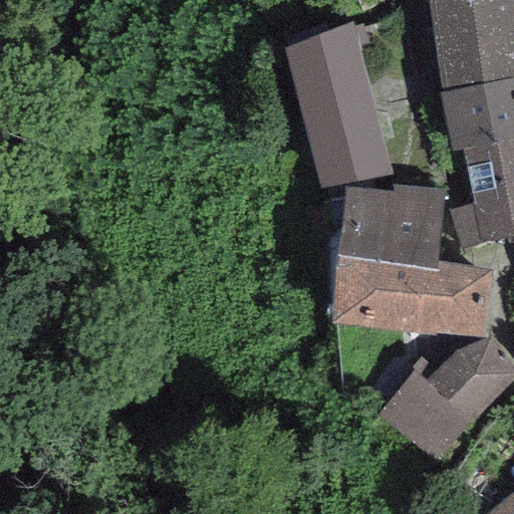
[(513,0),(427,0),(441,92),(513,77),(513,0)]
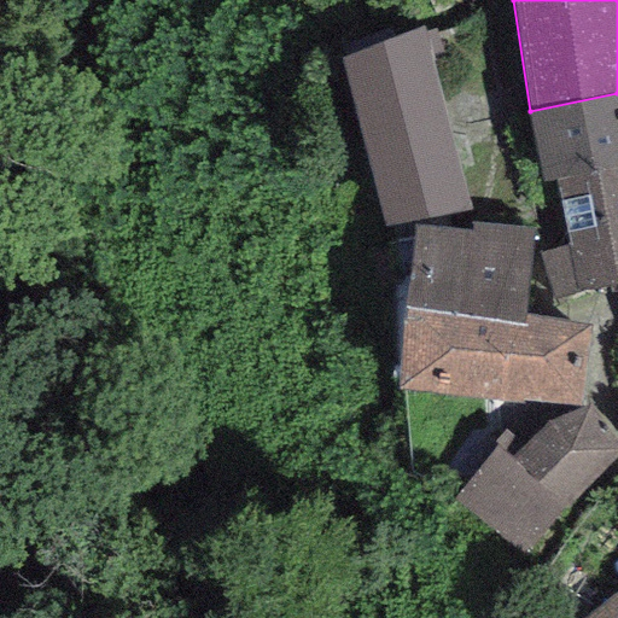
[(423,30),(324,59),(372,226),(472,197),(423,30)]
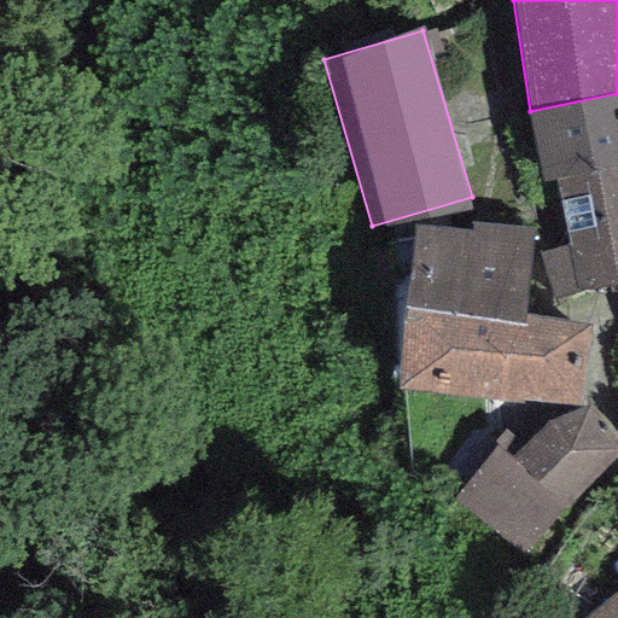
[(617,93),(530,111),(542,182),(555,180),(617,167),(617,93)]
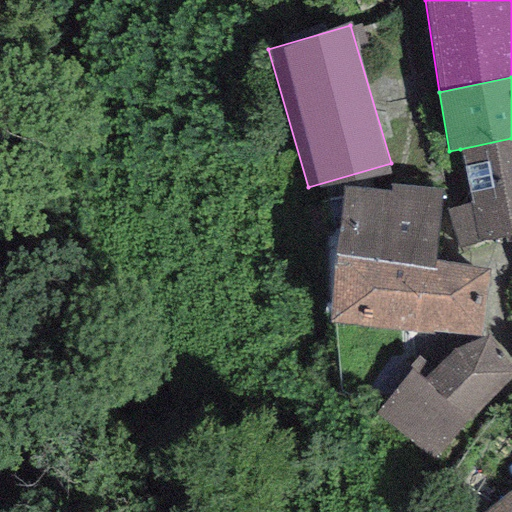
[(511,234),(511,138),(460,149),(470,203),(446,210),(457,249),(511,234)]
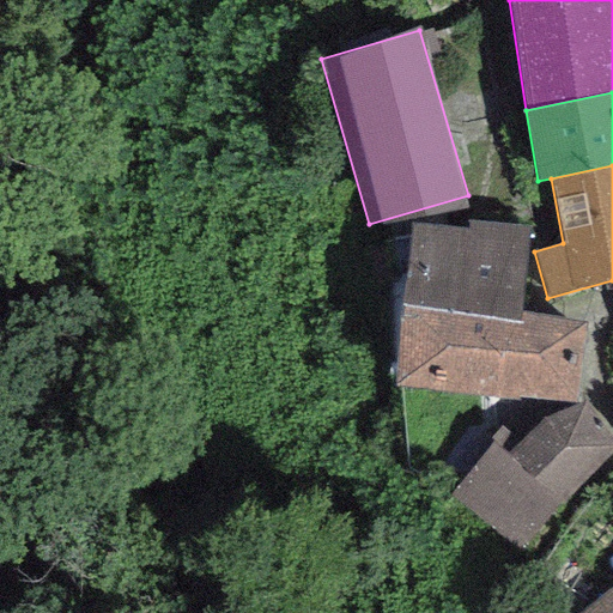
[(468,222),(412,216),(411,230),(394,232),(396,296),(395,376),(575,396),(582,316),(523,305),(528,223),(469,216),(468,222)]
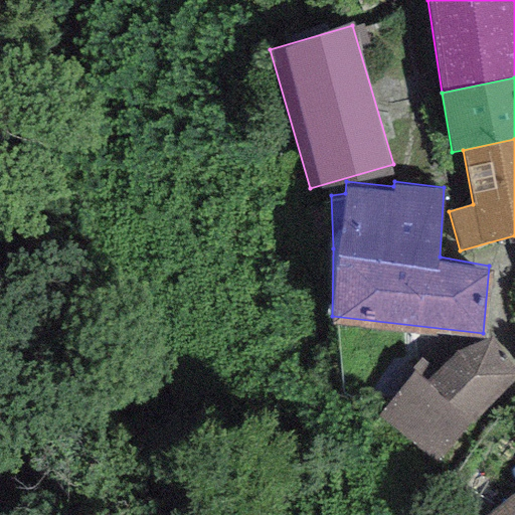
[(411,366),(377,412),(437,466),(514,373),(514,366),(491,334),(458,348),(425,375),(411,366)]
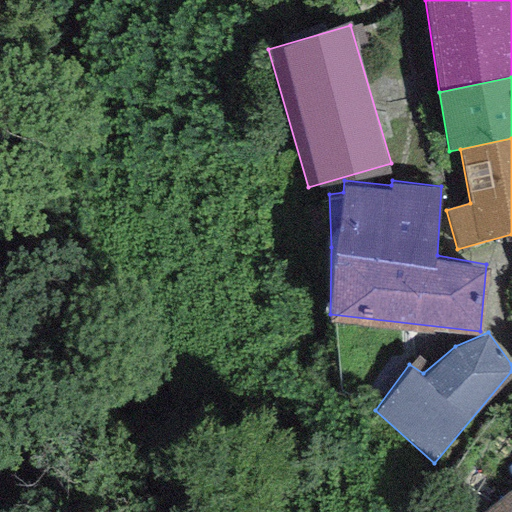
[(511,511),(511,489),(482,511),(511,511)]
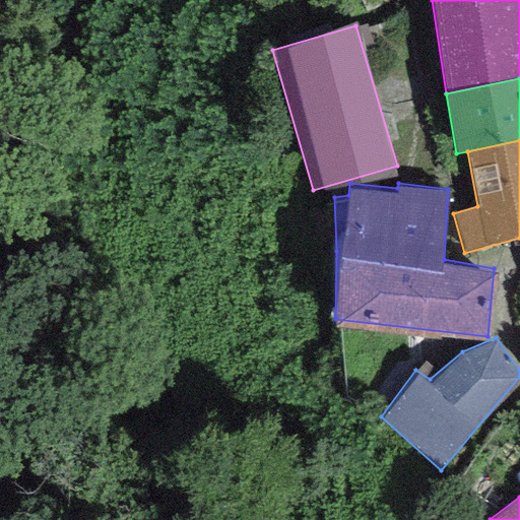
All buildings are outlined.
